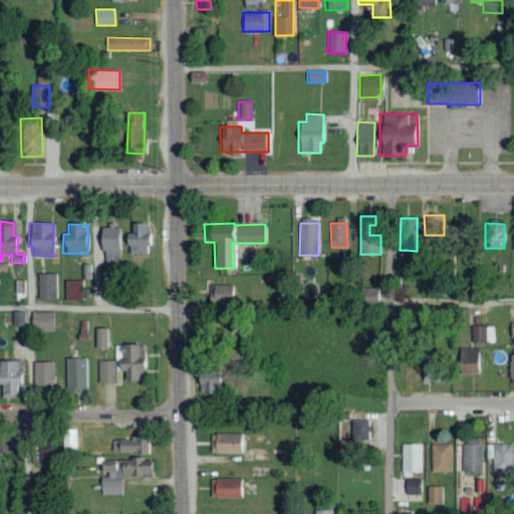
[(124,231),(124,246),(130,245),(130,254),(151,254),(150,224),(132,224),(132,231),(124,231)]
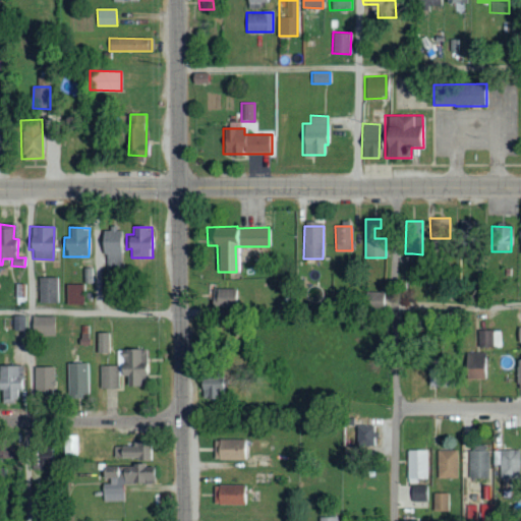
[(122,231),(116,231),(116,229),(101,229),(101,251),(106,251),(106,267),(122,267),(122,231)]
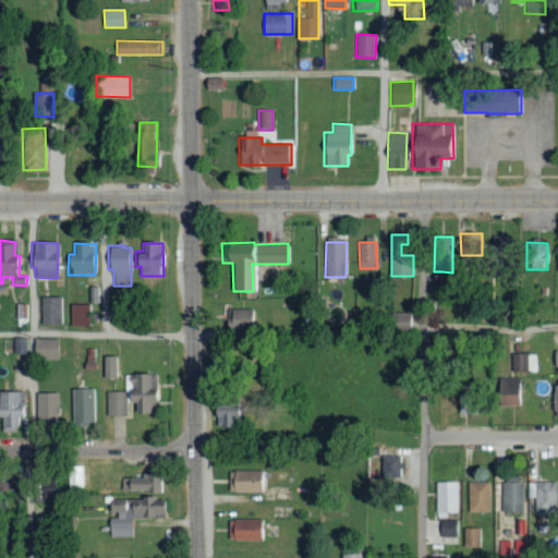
[(41,325),(63,325),(62,296),(40,298),(41,325)]
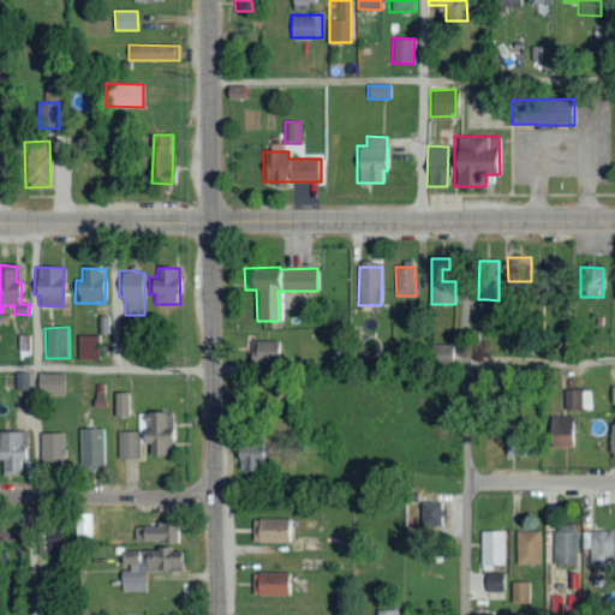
[(78,335),(78,358),(100,359),(100,335),(78,335)]
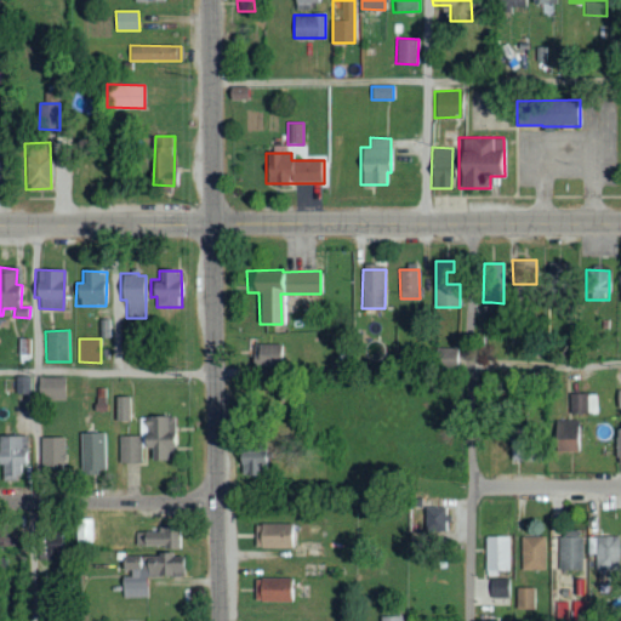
[(252,366),(283,366),(283,345),(252,343),(252,366)]
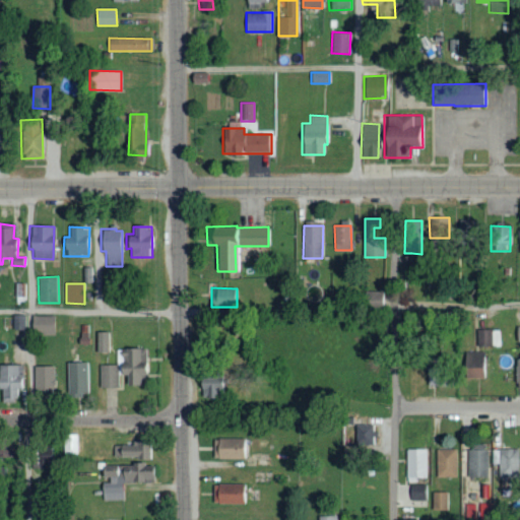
[(382,307),(382,291),(366,290),(366,307),(382,307)]
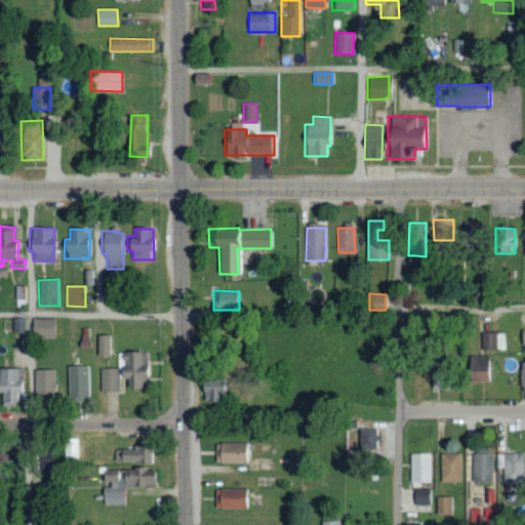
[(32,319),(32,338),(54,337),(54,318),(32,319)]
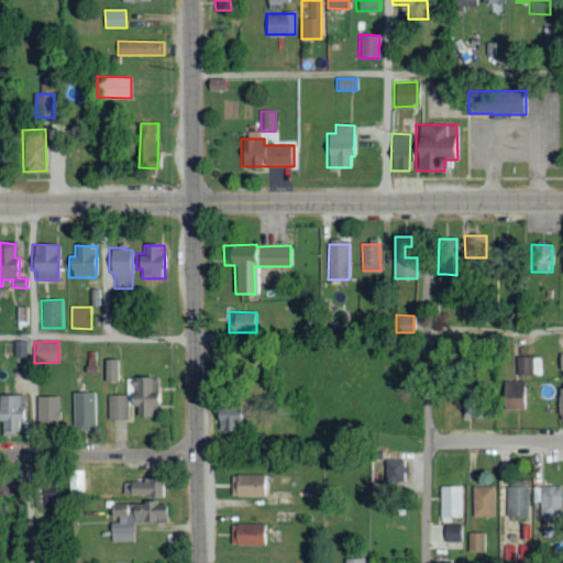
[(15,356),(26,356),(26,342),(15,342),(15,356)]
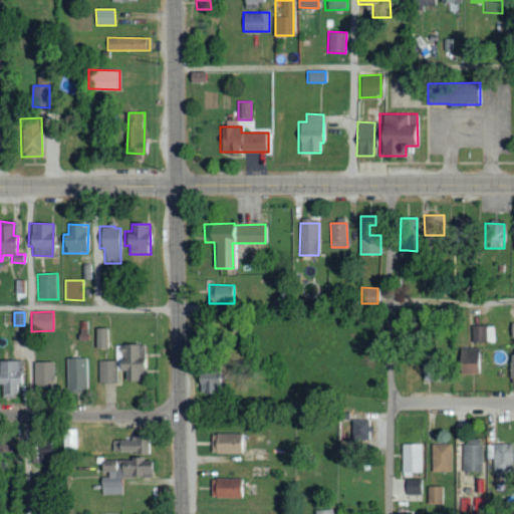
[(495,325),(474,325),(473,342),(494,343),(495,325)]
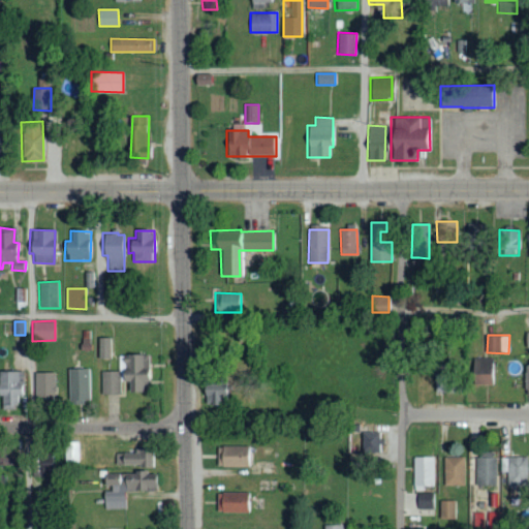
[(112,338),(98,338),(98,359),(112,359),(112,338)]
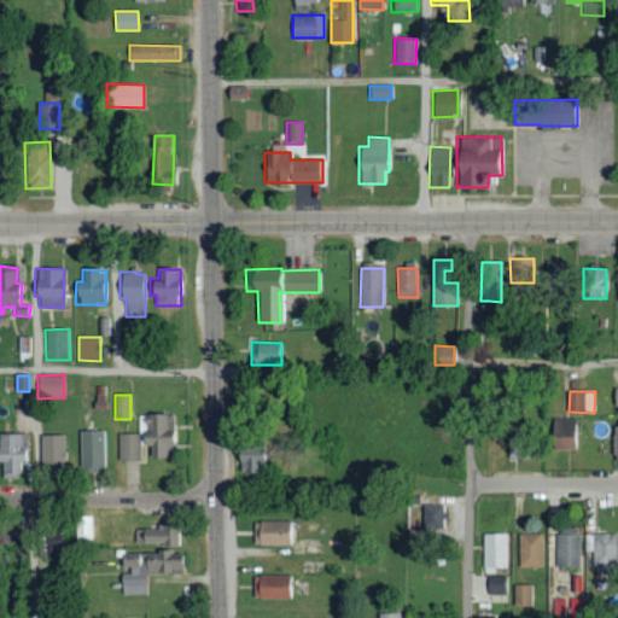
[(150,458),(165,458),(165,444),(176,444),(175,415),(139,415),(140,445),(150,445),(150,458)]
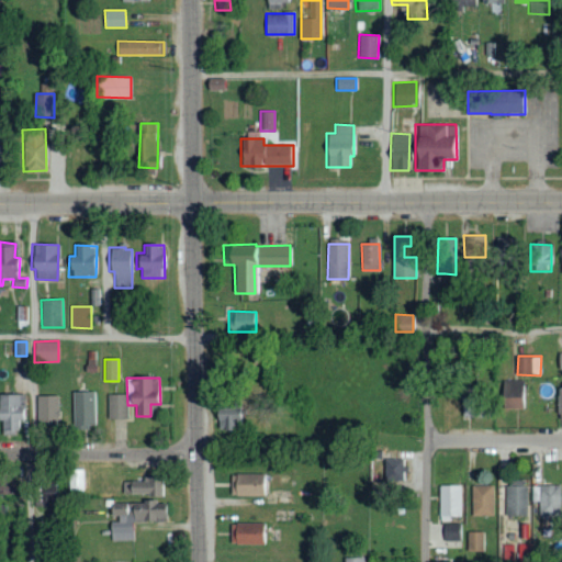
[(523,379),(501,380),(501,408),(523,407),(523,379)]
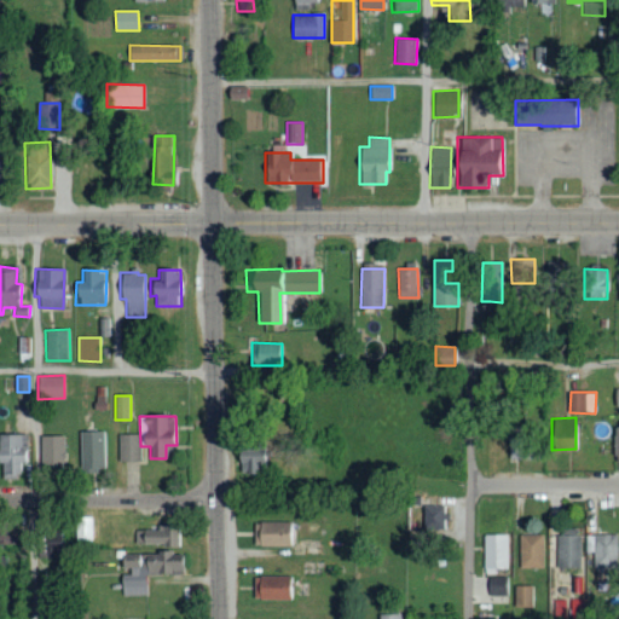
[(106,470),(105,431),(80,432),(81,472),(106,470)]
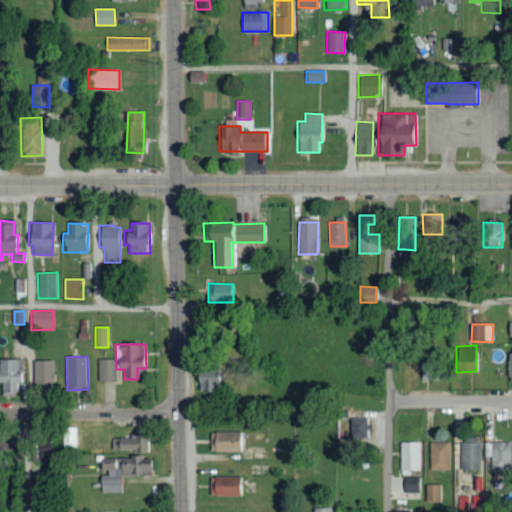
[(22,360),(0,359),(0,383),(1,384),(0,396),(16,396),(17,383),(22,383),(22,360)]
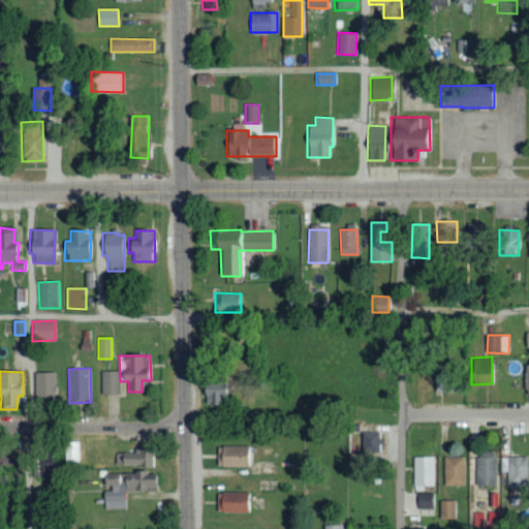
[(102,395),(120,394),(120,371),(101,372),(102,395)]
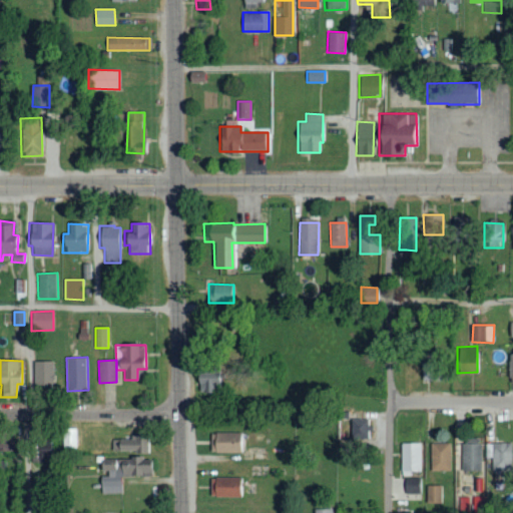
[(53,362),(33,362),(33,391),(54,391),(53,362)]
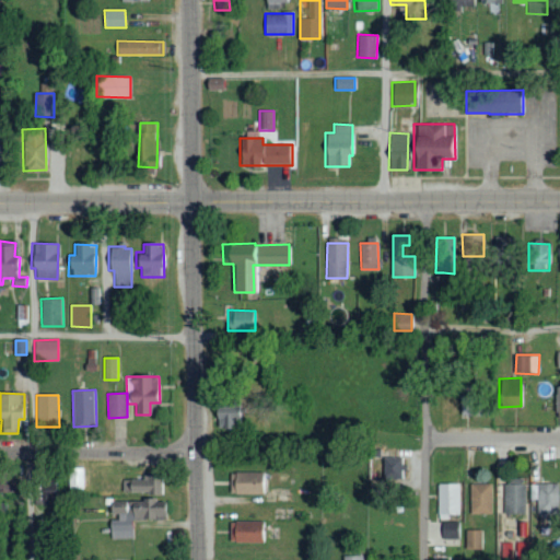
[(237,411),(214,412),(216,430),(237,429),(237,411)]
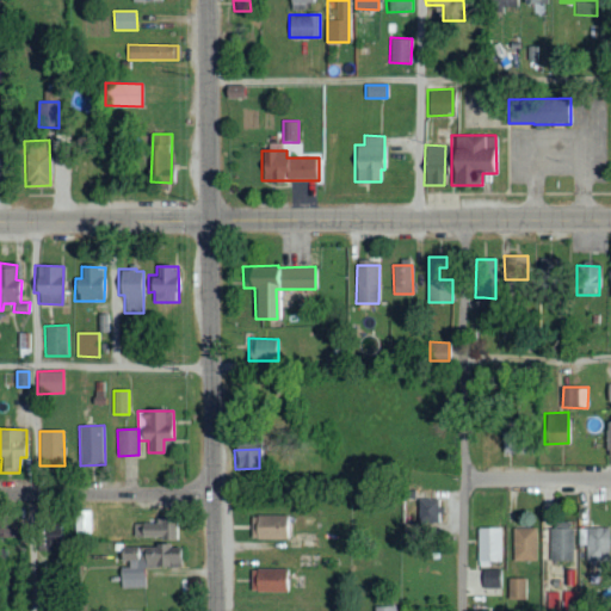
[(417,523),(438,523),(439,499),(417,499),(417,523)]
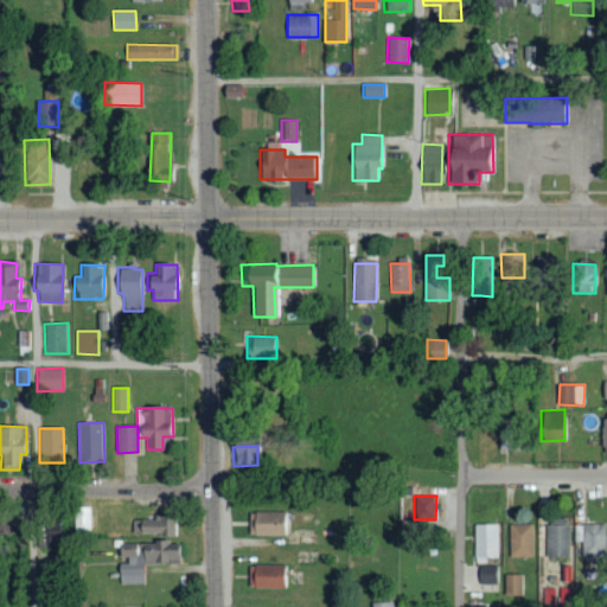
[(90,506),(74,508),(74,530),(90,530),(90,506)]
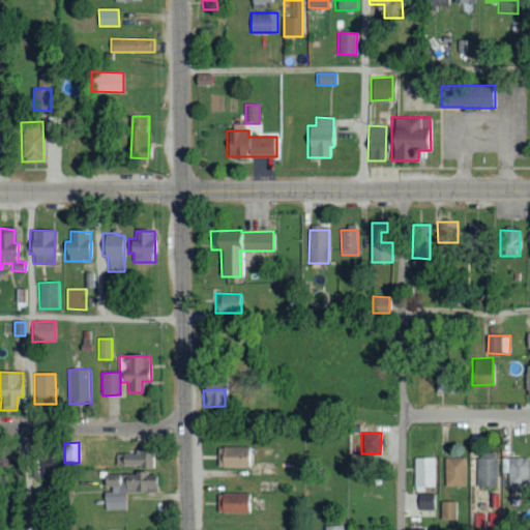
[(249,447),(218,447),(217,467),(249,468),(249,447)]
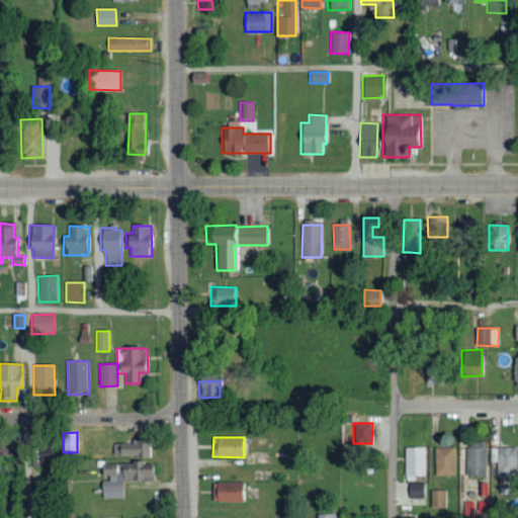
[(112,442),(113,457),(150,456),(150,441),(112,442)]
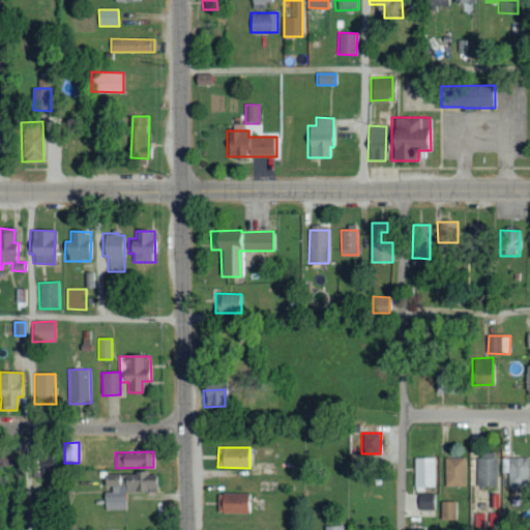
[(496,487),(497,453),(477,452),(476,486),(496,487)]
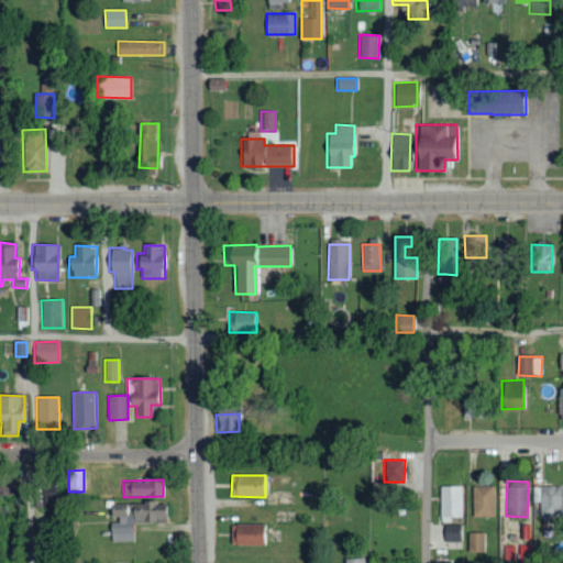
[(438,521),(450,522),(450,518),(461,518),(462,486),(439,486),(438,521)]
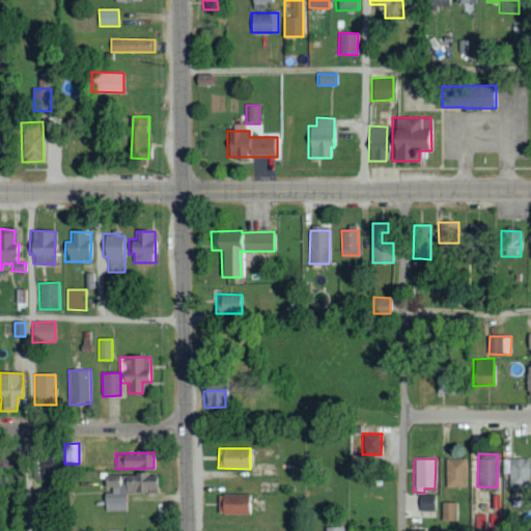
[(445,486),(466,487),(467,459),(445,458),(445,486)]
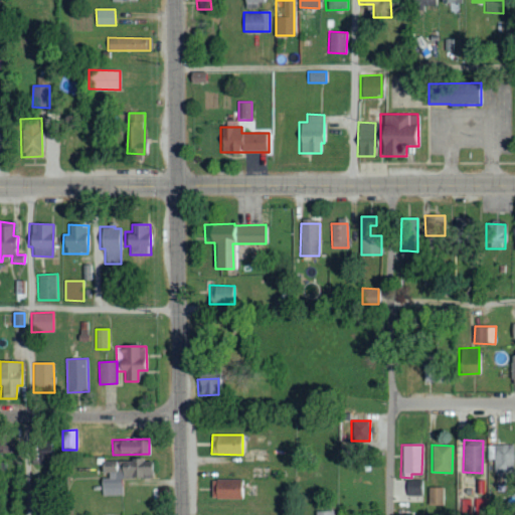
[(487,446),(487,460),(493,459),(494,473),(514,473),(514,445),(487,446)]
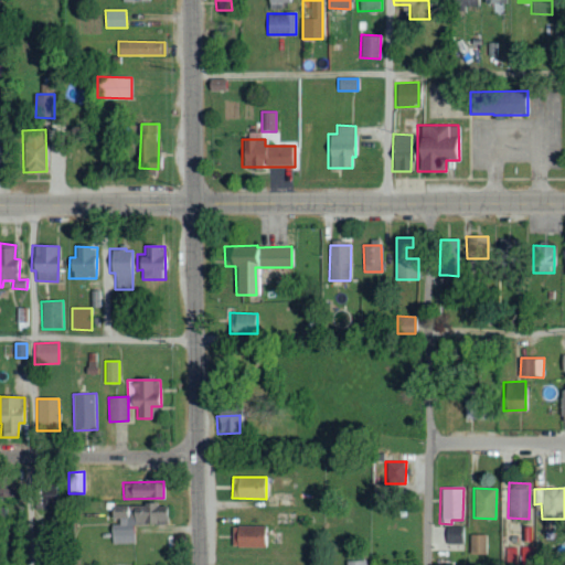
[(56,489),(36,490),(36,508),(57,507),(56,489)]
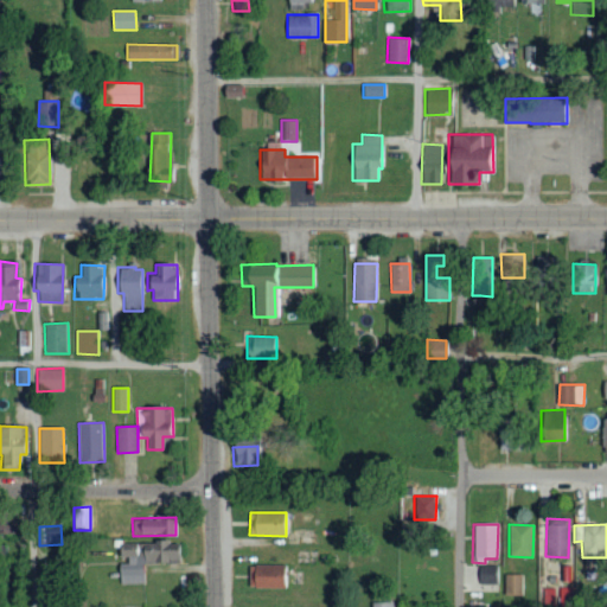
[(178,563),(178,541),(122,543),(123,564),(119,564),(119,585),(144,583),(142,564),(178,563)]
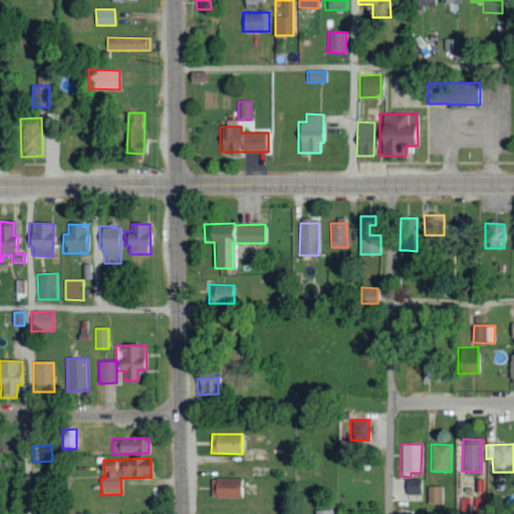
[(210,478),(210,498),(241,498),(241,479),(210,478)]
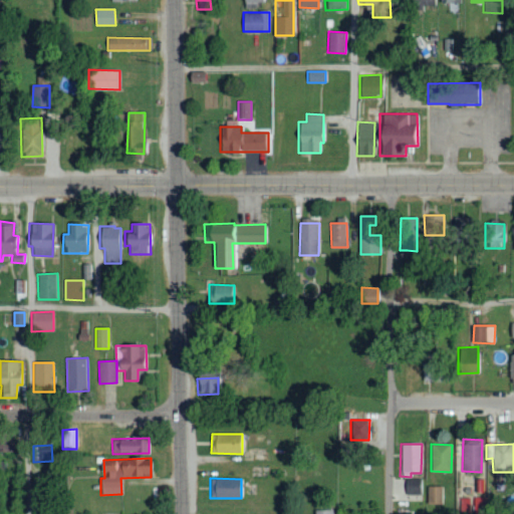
[(422,495),(422,479),(405,479),(405,495),(422,495)]
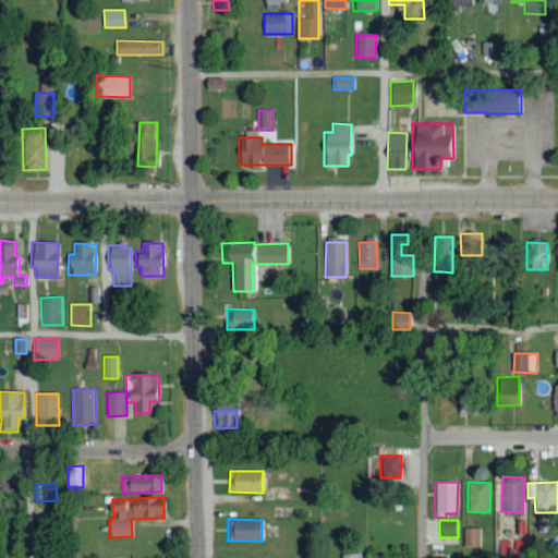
[(481,529),(464,528),(463,547),(481,547),(481,529)]
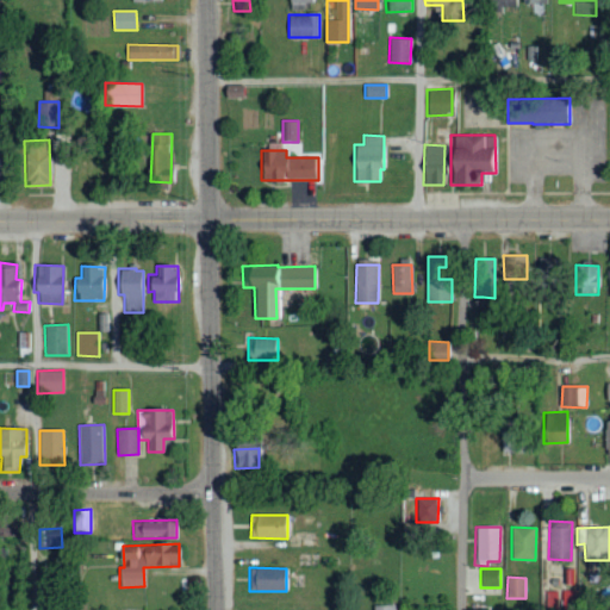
[(561,609),(576,609),(577,591),(562,590),(561,609)]
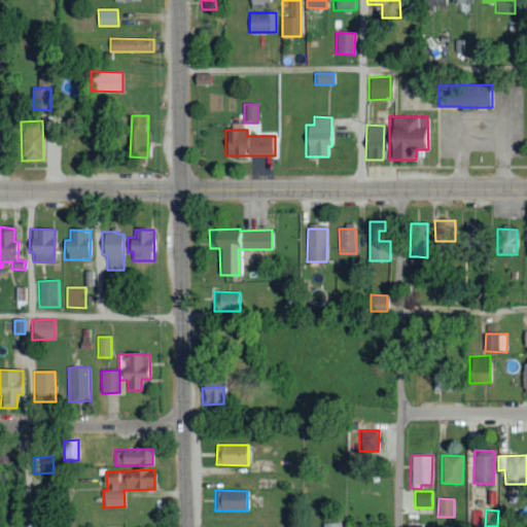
[(481,511),(471,511),(471,526),(481,526),(481,511)]
